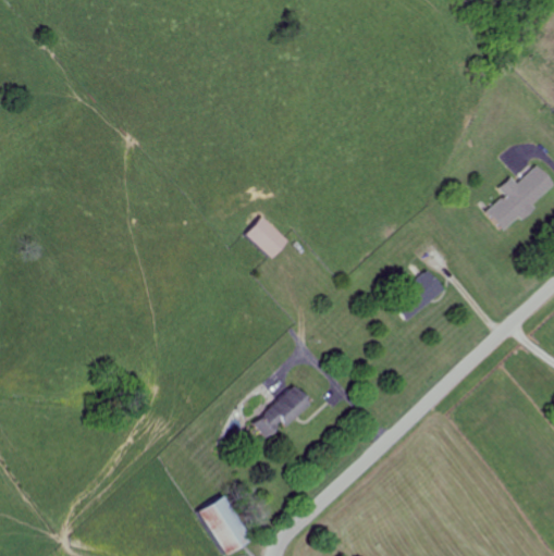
[(504,231),(519,218),(521,221),(536,210),(531,206),(553,188),(553,184),(539,167),(518,184),(513,178),(500,189),(506,197),(488,212),(504,231)]
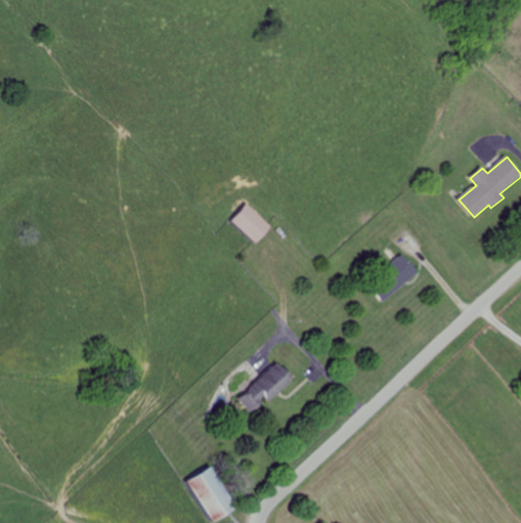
[(231,219),(255,243),(271,225),(247,203),(231,219)]
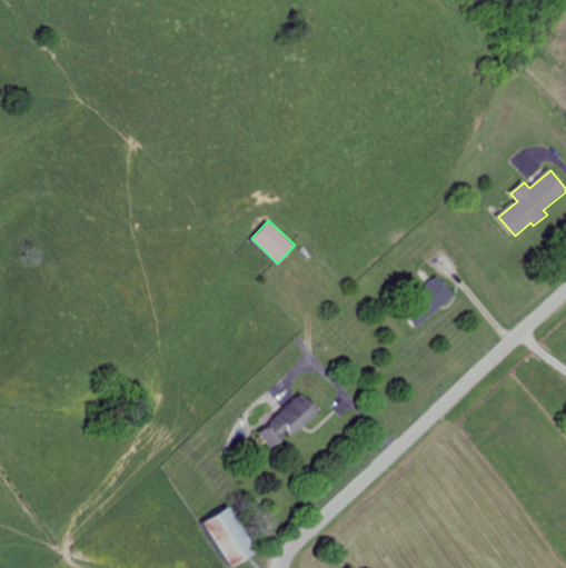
[(454,294),(437,276),(401,309),(418,327),(454,294)]
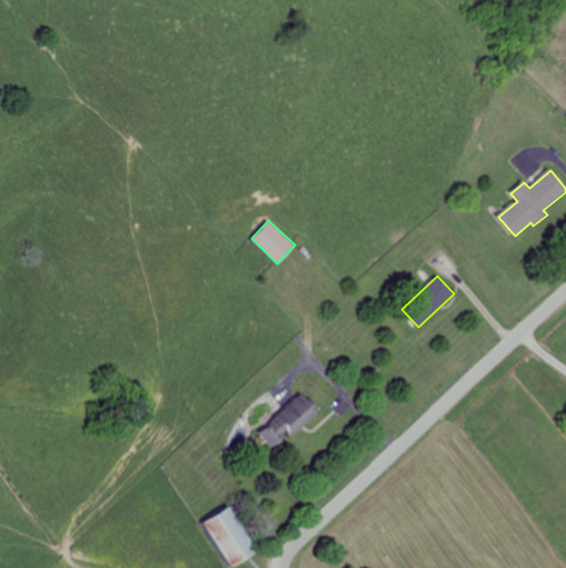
[(316,410),(300,394),(258,431),(274,449),(316,410)]
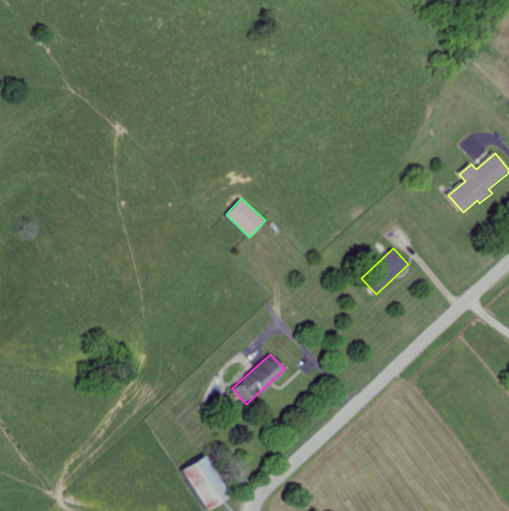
[(230,495),(206,454),(182,468),(206,509),(230,495)]
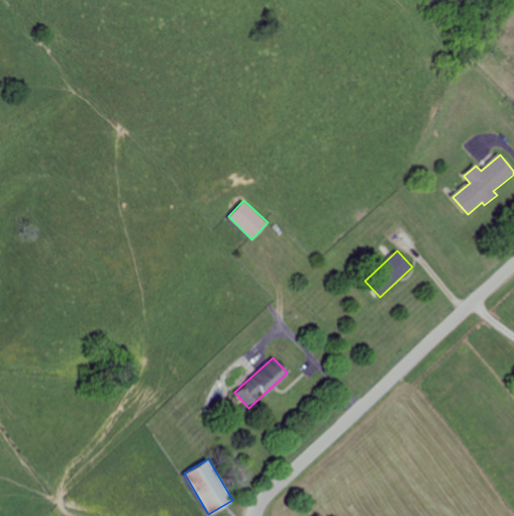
All buildings are outlined.
